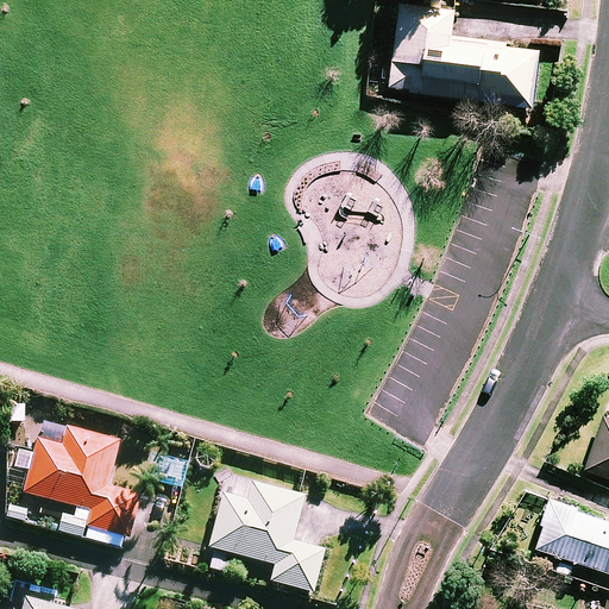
[(399,1),(394,85),(410,85),(410,92),(535,100),(537,92),(552,93),(554,62),(539,62),(540,48),(508,45),(508,39),(456,37),(457,5),(399,1)]
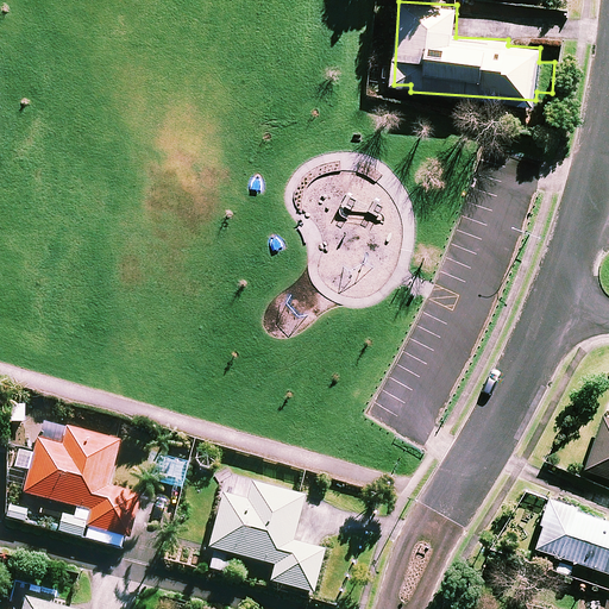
[(608,416),(606,415),(588,468),(608,475),(608,416)]
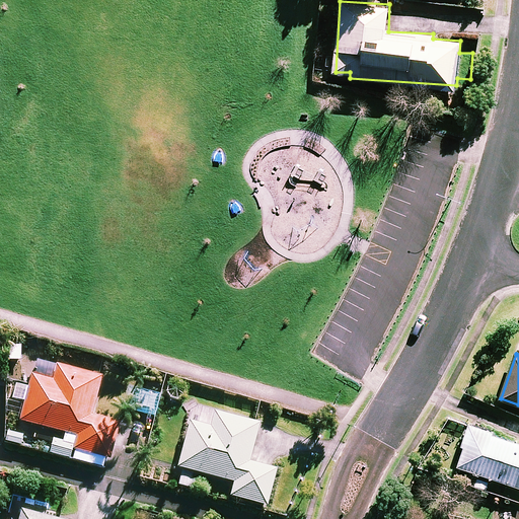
[(92,414),(102,374),(58,363),(36,358),(28,389),(15,386),(12,396),(26,400),(21,420),(77,434),(74,448),(103,455),(101,465),(108,467),(120,421),(92,414)]
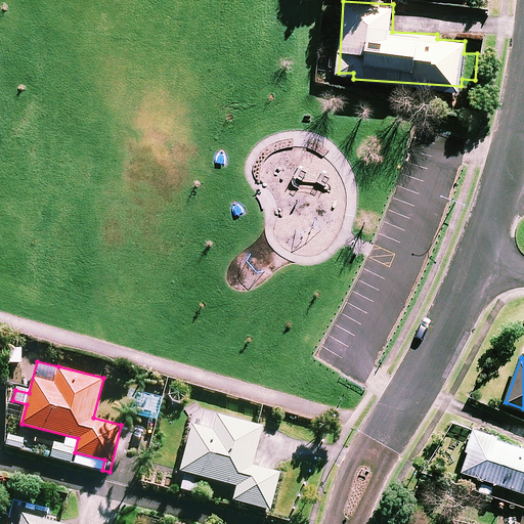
[(262,427),(216,415),(213,430),(191,425),(180,470),(237,484),(233,499),(270,509),(279,472),(252,465),(262,427)]
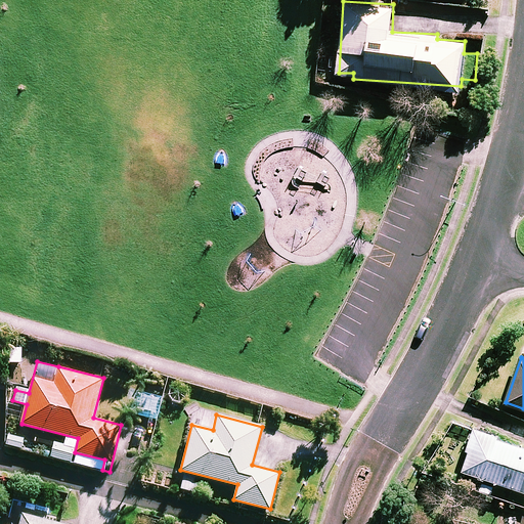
[(523,445),(498,437),(498,434),(473,426),(464,450),(468,452),(463,470),(523,490),(523,445)]
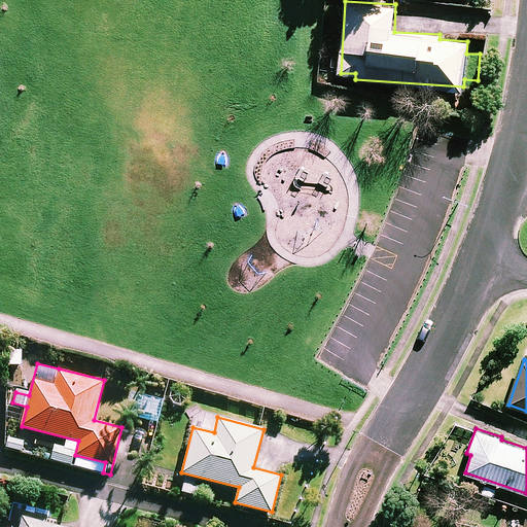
[(71,526),(11,512),(7,526),(71,526)]
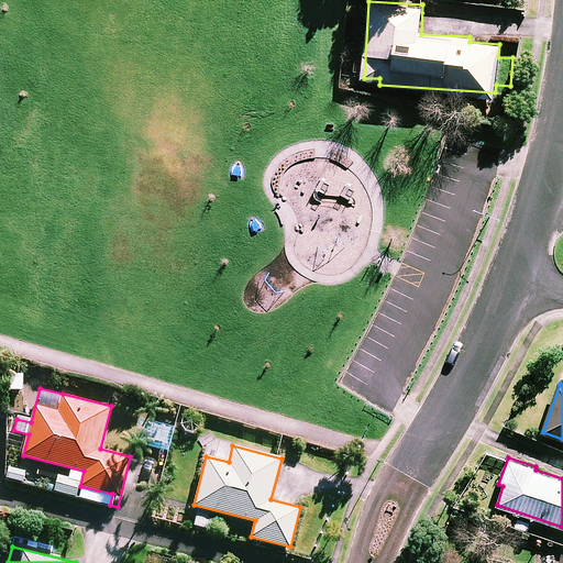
[(512,562),(487,558),(485,562),(562,562),(562,552),(560,562),(512,562)]
